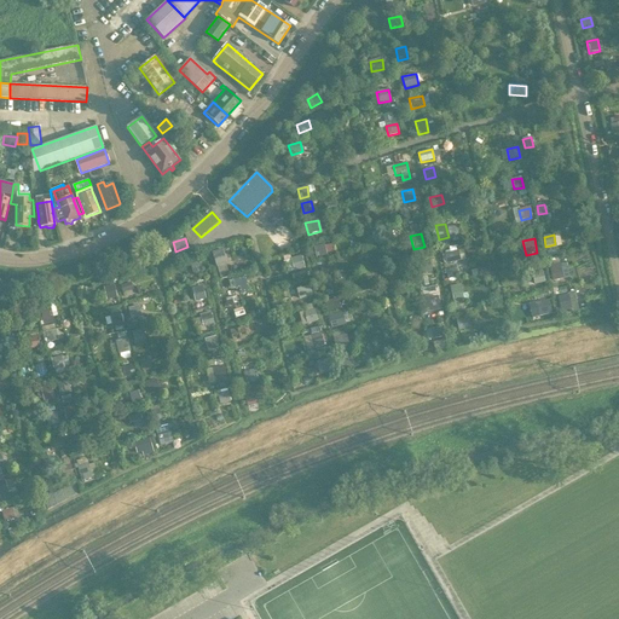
[(328,255),(324,244),(314,247),(317,259),(328,255)]
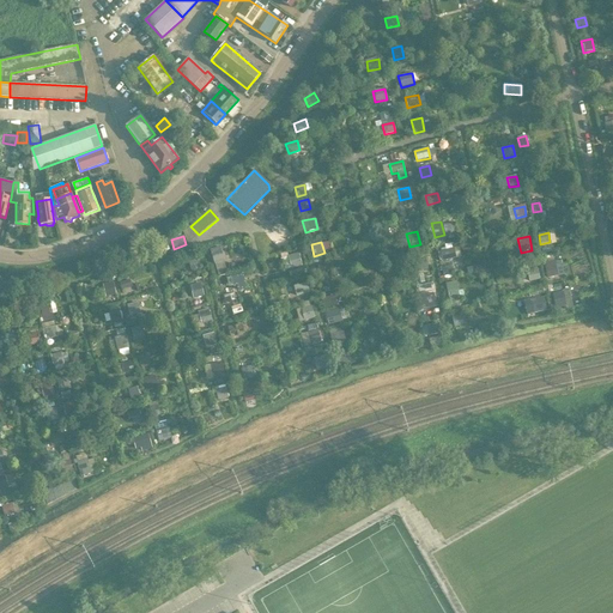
[(224,261),(219,247),(210,250),(214,265),(224,261)]
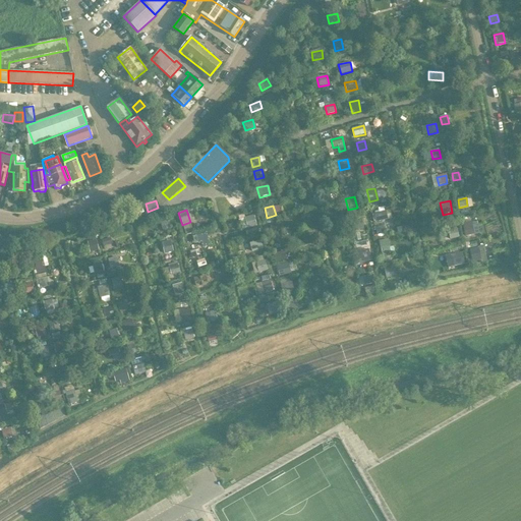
[(387,220),(385,211),(373,214),(375,223),(387,220)]
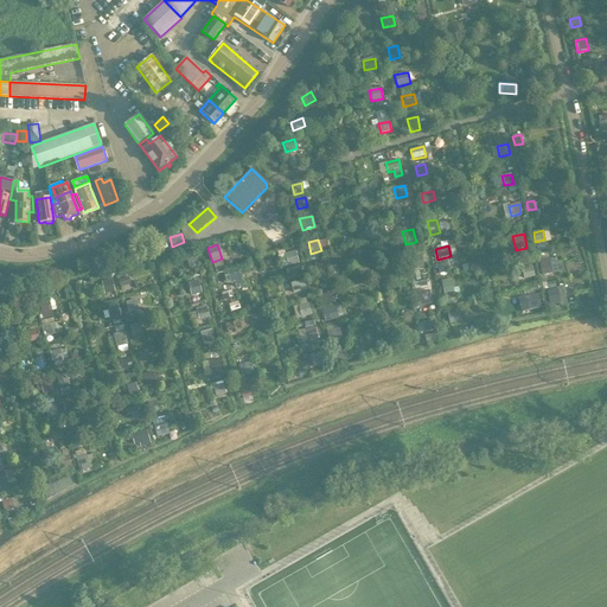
[(299,264),(295,251),(286,254),(289,267),(299,264)]
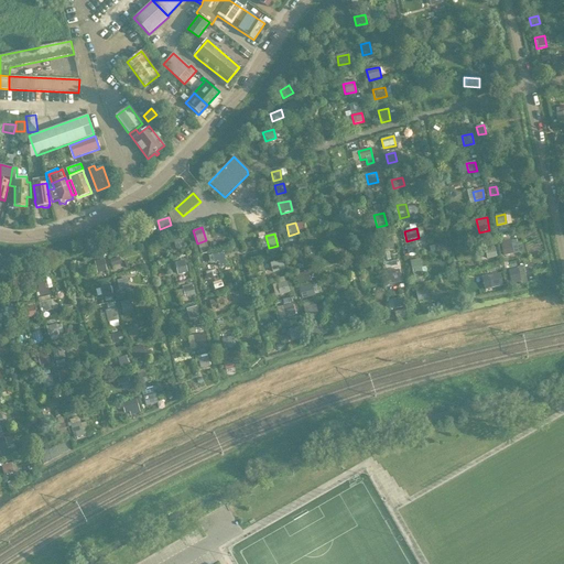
[(393,248),(392,239),(391,236),(379,239),(382,250),(393,248)]
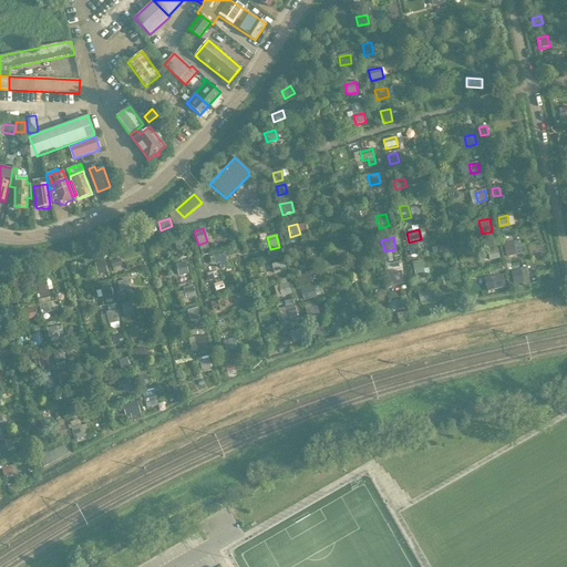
[(175,244),(177,251),(184,249),(182,241),(175,244)]
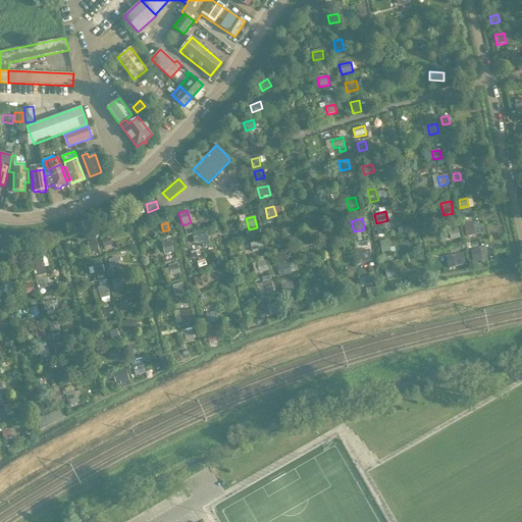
[(475,236),(472,222),(464,224),(467,237),(475,236)]
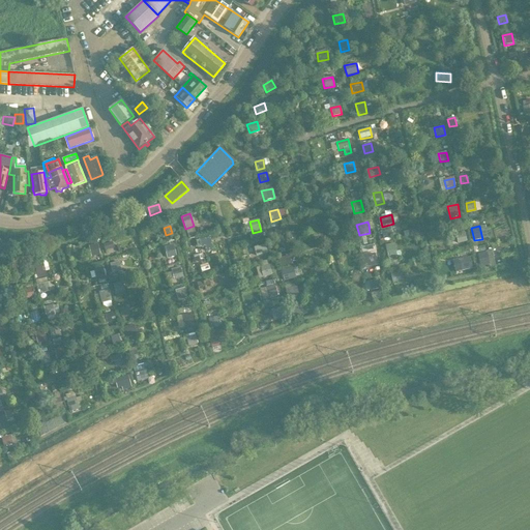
[(458,242),(466,241),(464,233),(455,234),(458,242)]
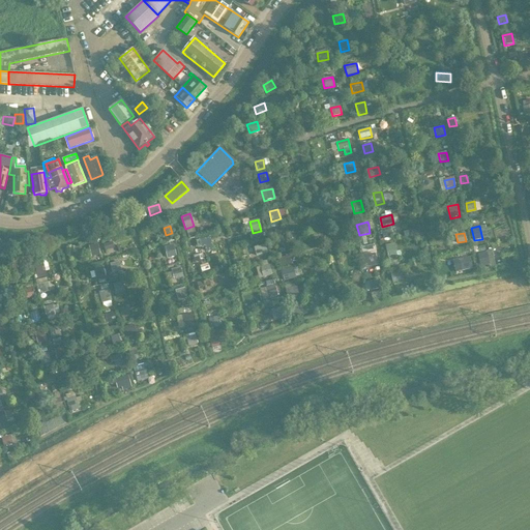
[(360,246),(367,245),(365,237),(358,239),(360,246)]
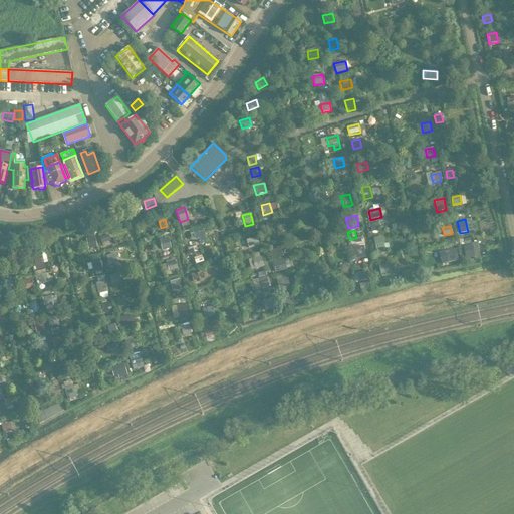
[(203,231),(191,235),(193,240),(198,238),(200,243),(201,242),(201,243),(205,243),(204,241),(205,241),(203,231)]
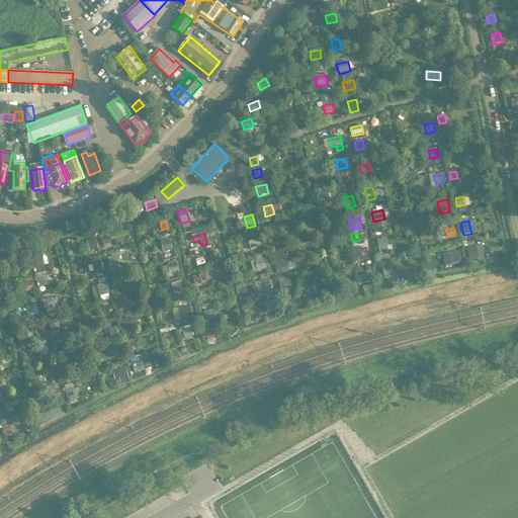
[(282,246),(279,236),(268,239),(270,246),(271,249),(282,246)]
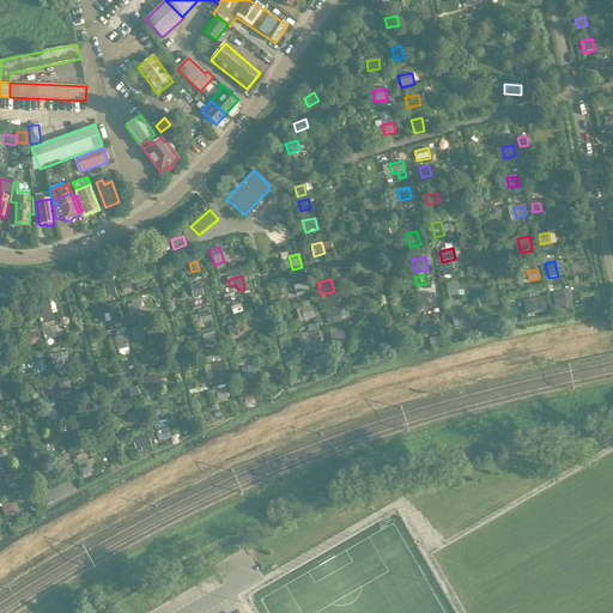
[(132,287),(131,280),(120,283),(122,290),(132,287)]
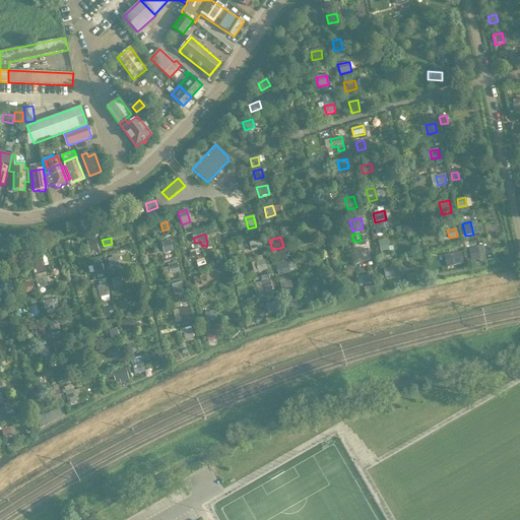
[(99,251),(95,239),(86,242),(89,253),(99,251)]
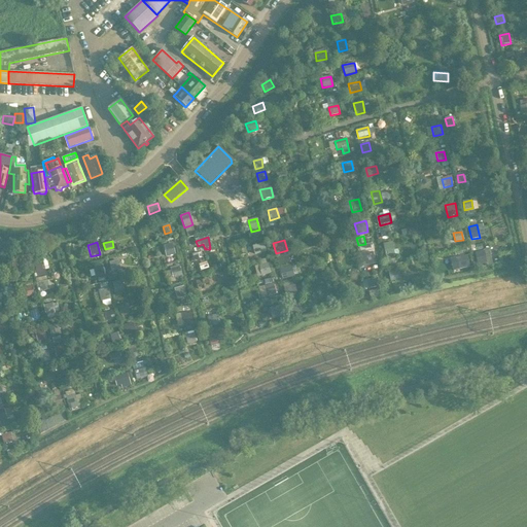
[(394,254),(392,242),(383,244),(383,248),(385,256),(394,254)]
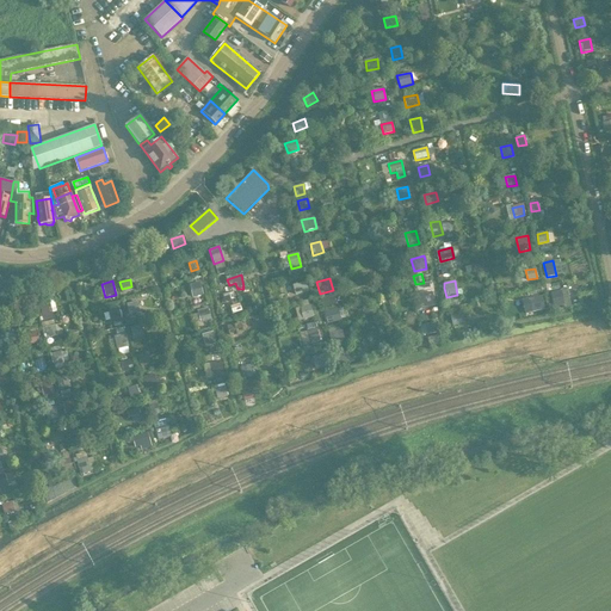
[(308,292),(306,282),(292,285),(295,295),(308,292)]
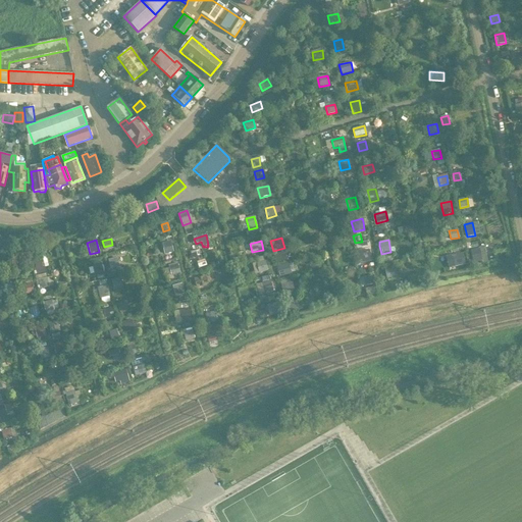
[(173,253),(171,242),(162,244),(164,255),(173,253)]
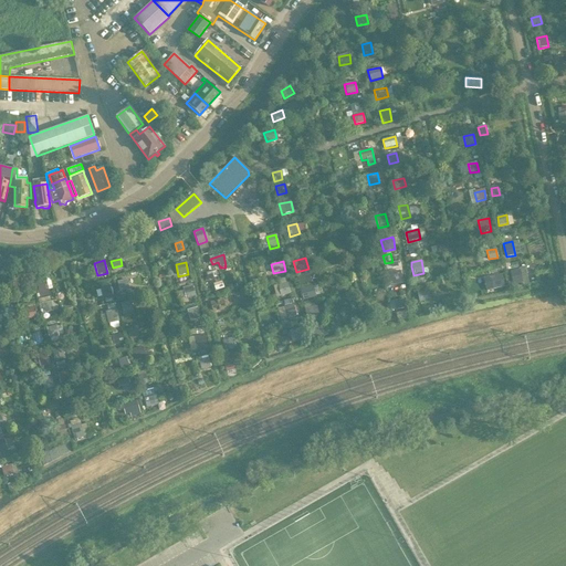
[(218,265),(207,266),(209,285),(220,283),(218,265)]
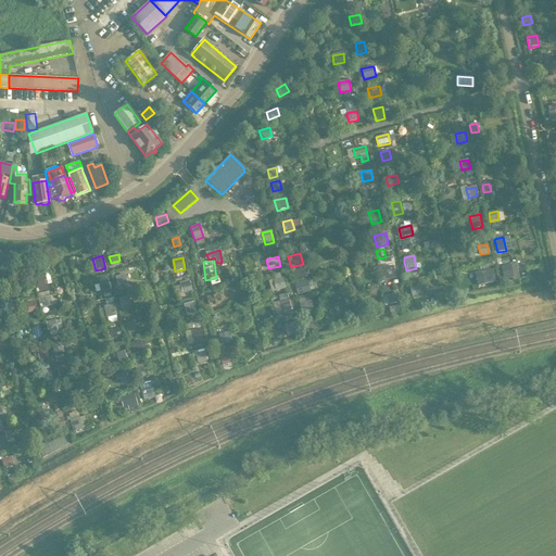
[(515,278),(512,265),(502,267),(505,280),(515,278)]
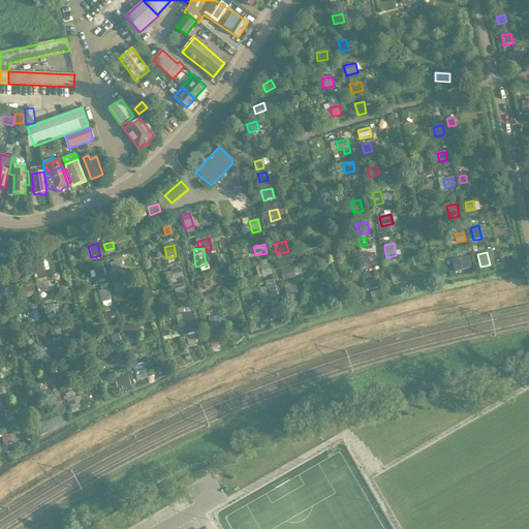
[(377,266),(375,254),(364,256),(366,268),(377,266)]
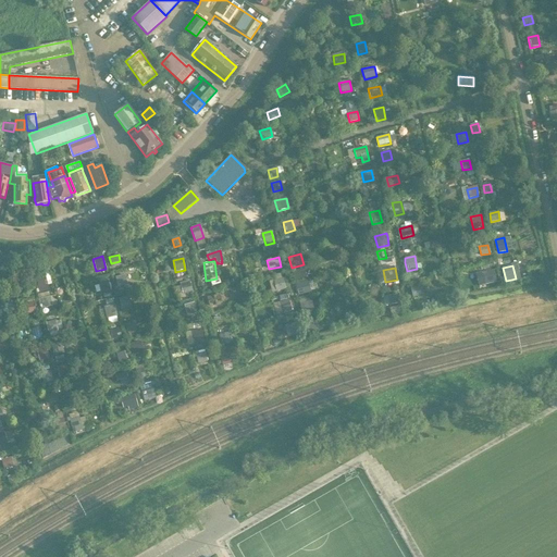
[(307,279),(305,269),(293,271),(295,281),(307,279)]
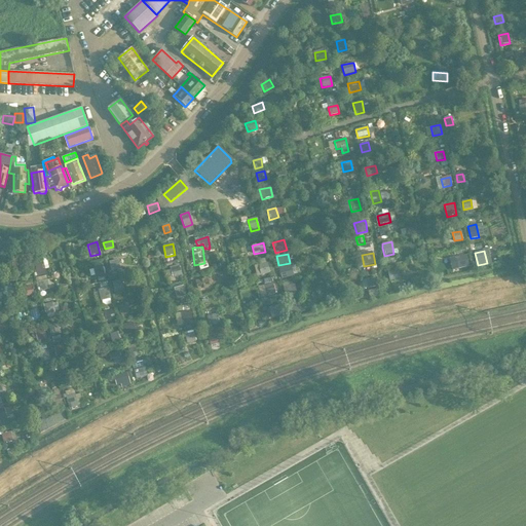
[(470,267),(467,256),(456,258),(455,258),(458,269),(470,267)]
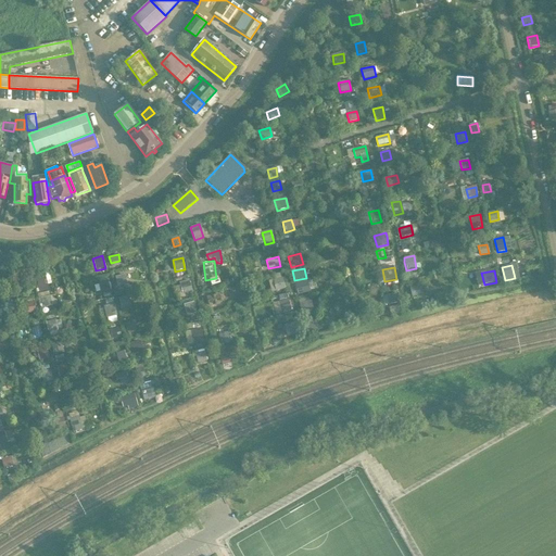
[(48,290),(45,274),(36,276),(39,292),(48,290)]
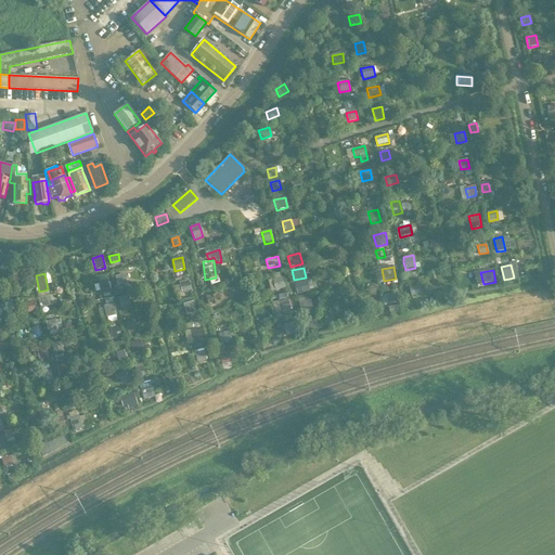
[(128,284),(125,274),(115,276),(118,286),(128,284)]
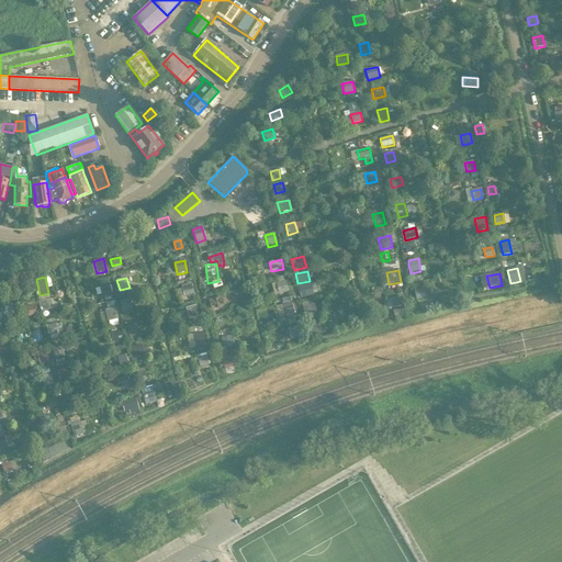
[(289,292),(285,281),(277,283),(279,294),(289,292)]
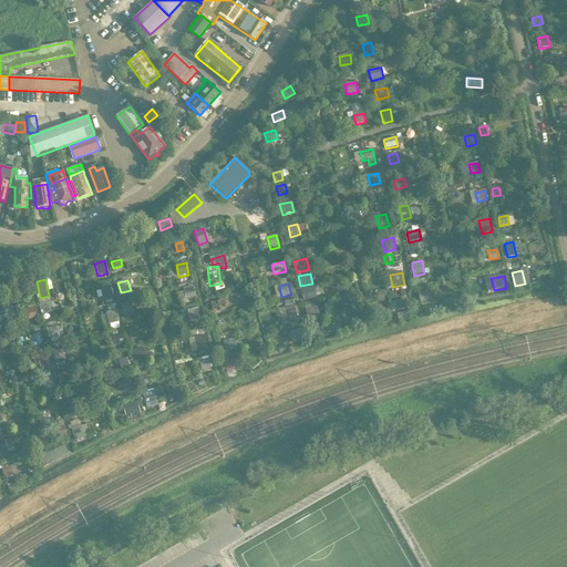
[(195,297),(193,286),(183,288),(185,299),(195,297)]
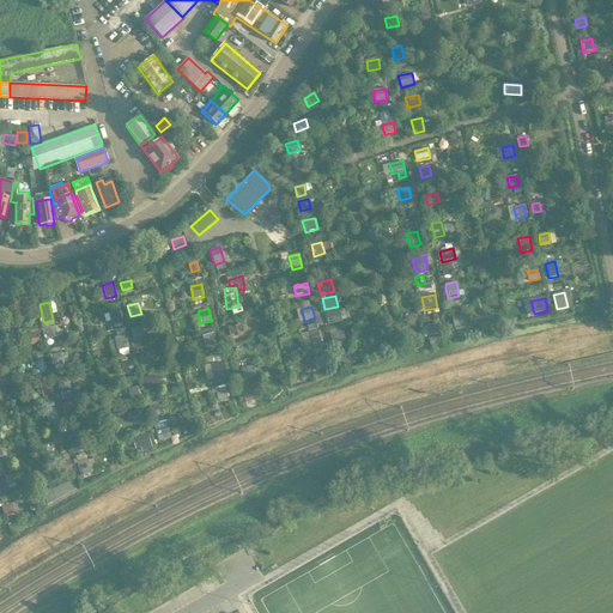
[(121,321),(119,310),(109,313),(111,323),(121,321)]
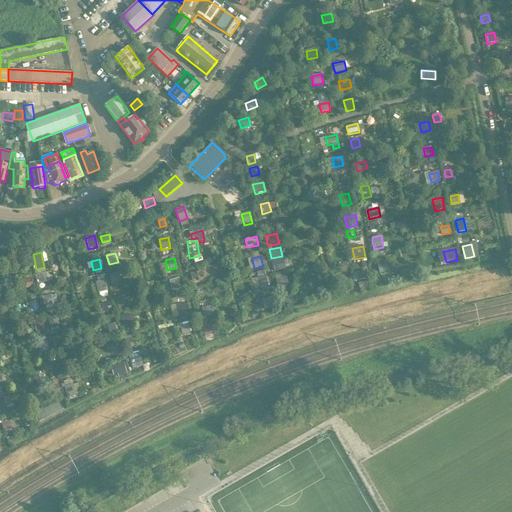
[(286,268),(283,259),(272,262),(274,271),(286,268)]
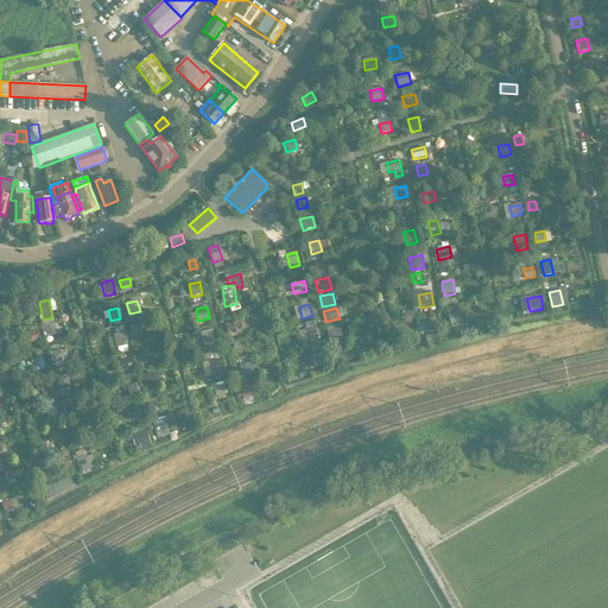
[(464,334),(460,312),(449,315),(454,336),(464,334)]
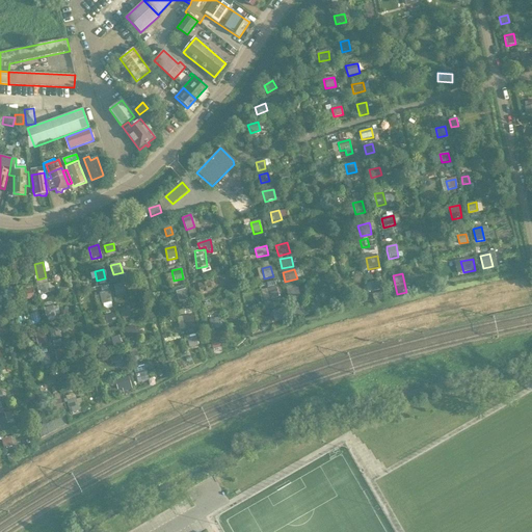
[(383,289),(381,281),(369,284),(371,292),(383,289)]
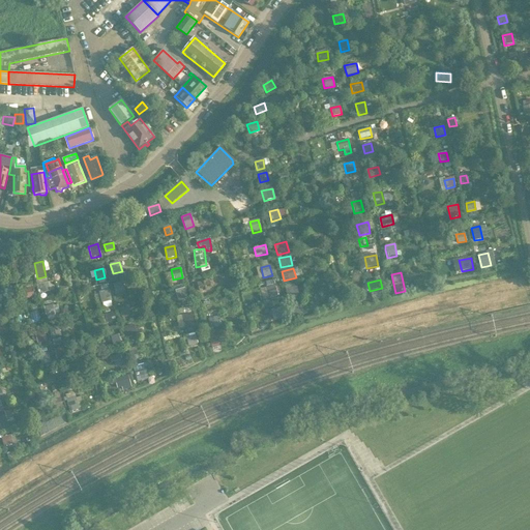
[(125,293),(123,282),(113,284),(115,295),(125,293)]
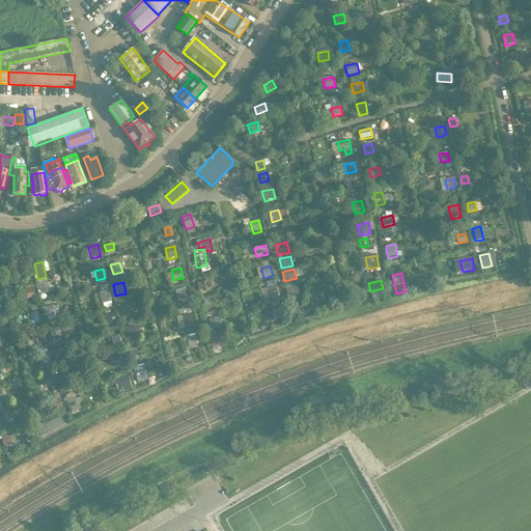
[(39,285),(42,294),(50,291),(48,283),(39,285)]
